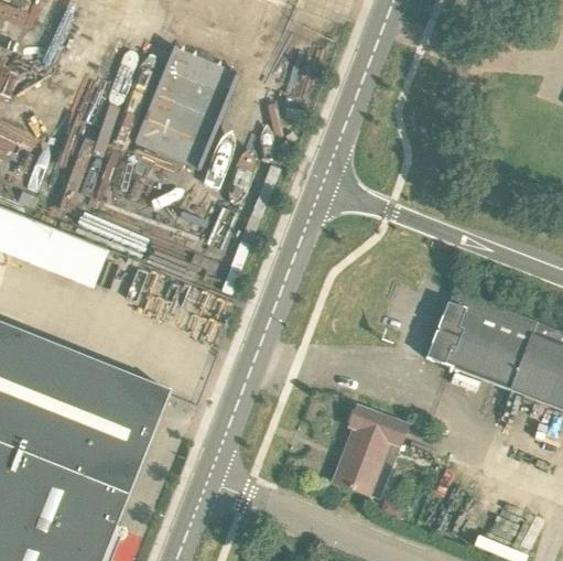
[(174,45),(138,143),(199,165),(236,67),(174,45)]
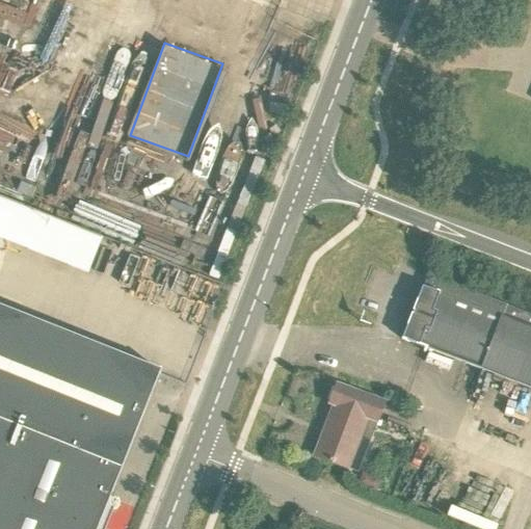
[(52,89),(0,113),(0,137),(61,108),(52,89)]
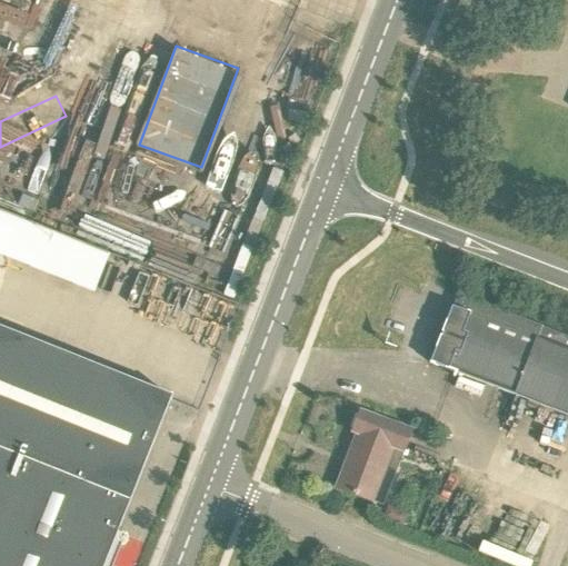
[(108,252),(0,208),(0,252),(91,290),(108,252)]
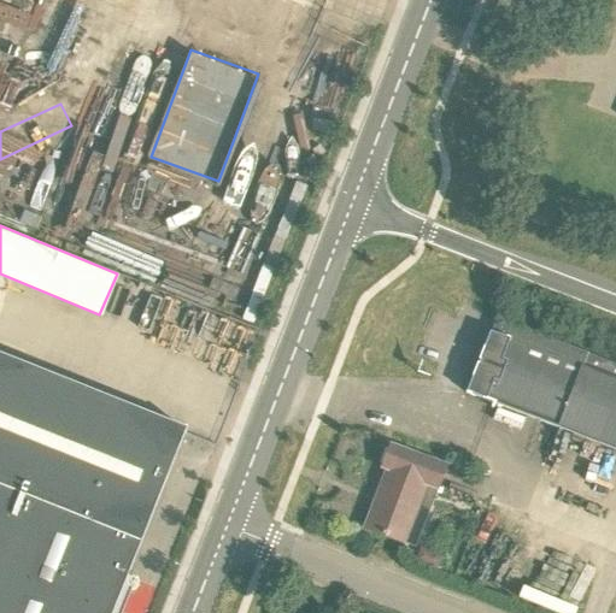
[(615,360),(518,324),(496,316),(491,329),(488,329),(465,390),(615,448),(615,360)]
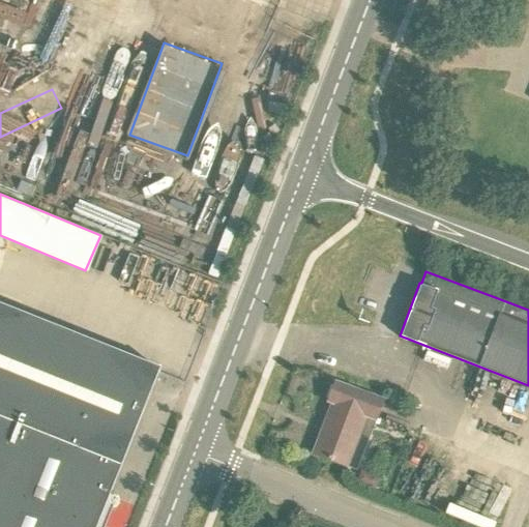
[(94,526),(158,368),(140,359),(0,303),(0,526),(94,526)]
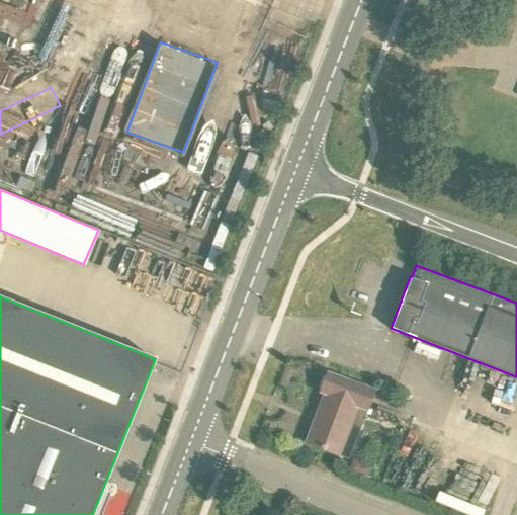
[(374,391),(346,379),(327,372),(320,391),(324,393),(306,441),(347,457),(365,410),(366,410),(374,391)]
